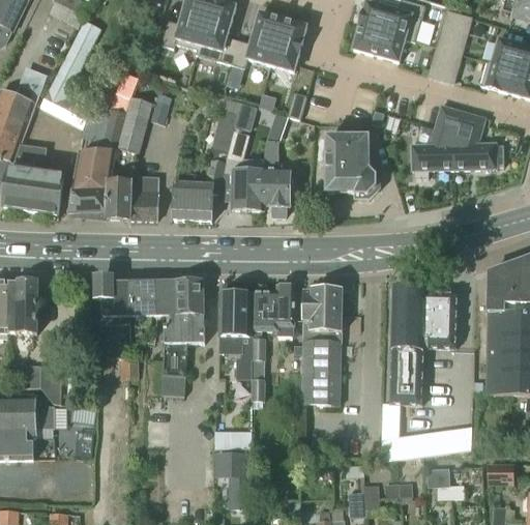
[(0,0),(0,48),(6,44),(27,0),(0,0)]
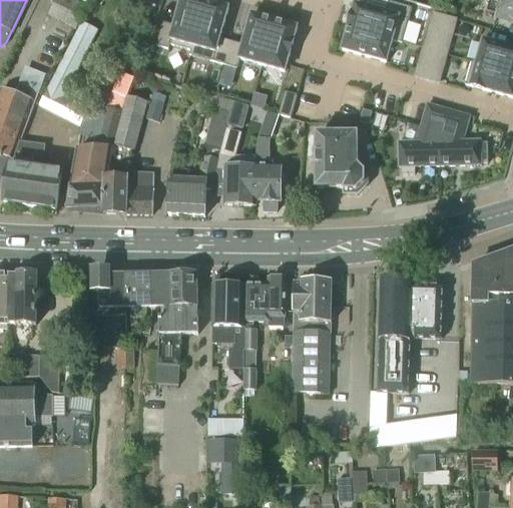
[(75,26),(87,4),(79,0),(52,0),(47,11),(75,26)]
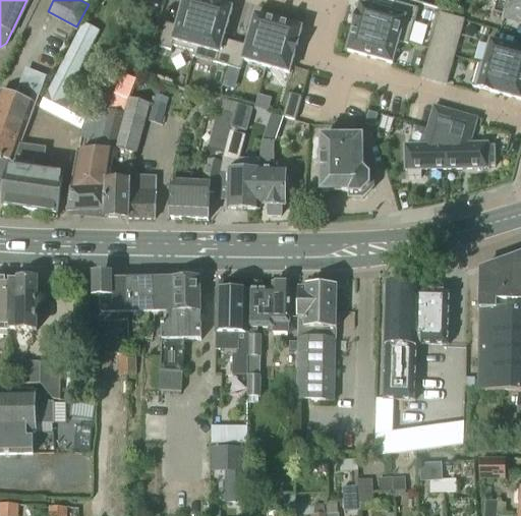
[(165,19),(159,44),(171,47),(173,38),(195,44),(209,0),(183,0),(177,23),(165,19)]
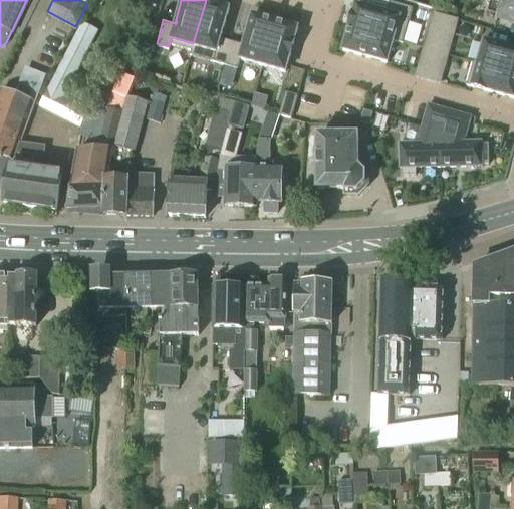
[(193,43),(190,52),(225,62),(231,39),(220,35),(229,5),(220,2),(213,0),(206,0),(193,43)]
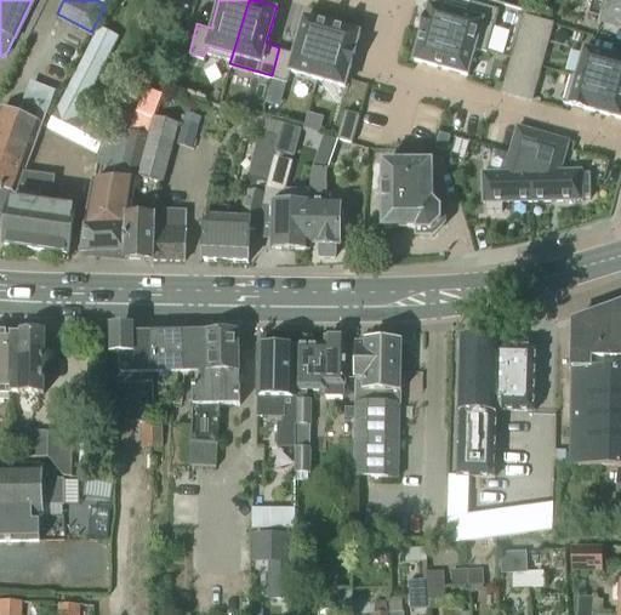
[(426,12),(421,29),(421,30),(476,45),(474,45),(486,49),(499,6),(479,0),(469,0),(466,12),(429,1),(426,13),(426,12)]
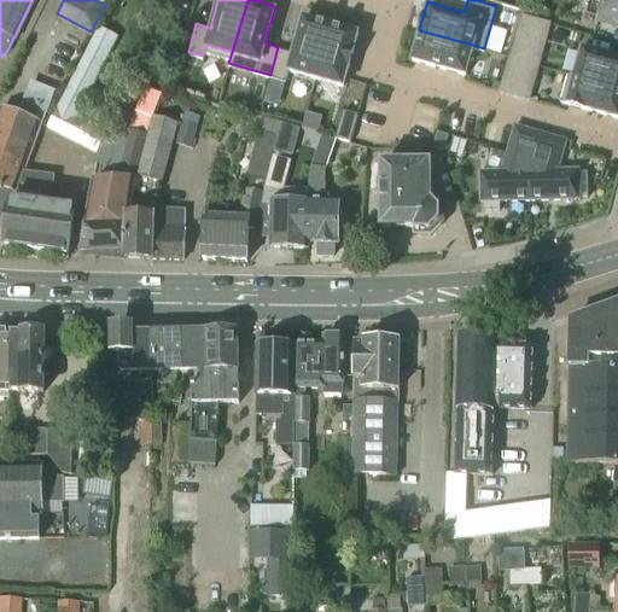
[(588,0),(586,10),(599,13),(599,15),(617,19),(617,0),(588,0)]
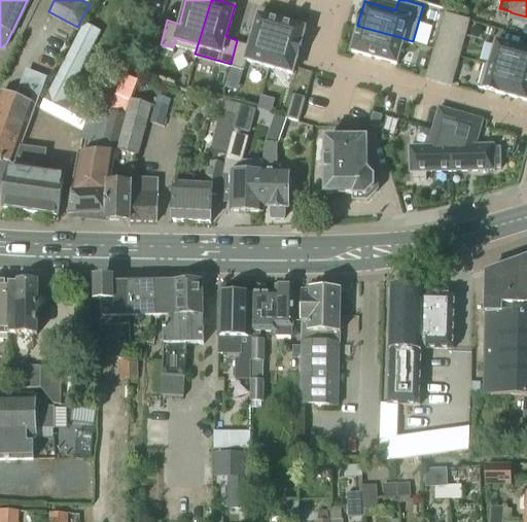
[(445,10),(434,46),(458,53),(468,18),(445,10)]
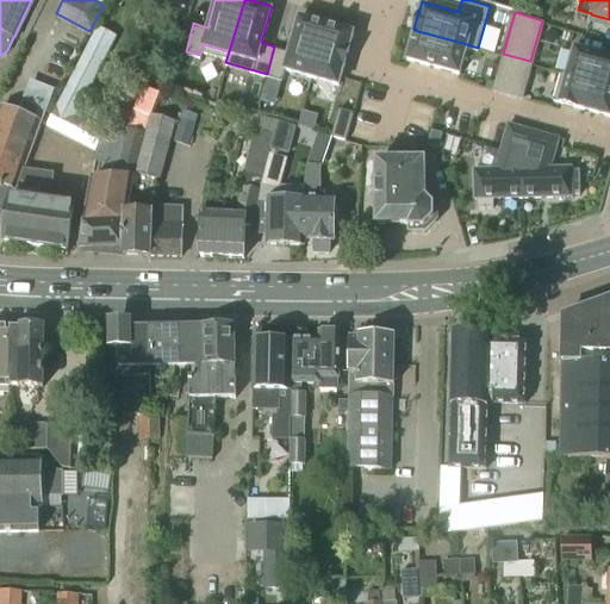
[(274,47),(267,74),(281,78),(285,67),(310,74),(325,22),(299,14),(288,50),(274,47)]
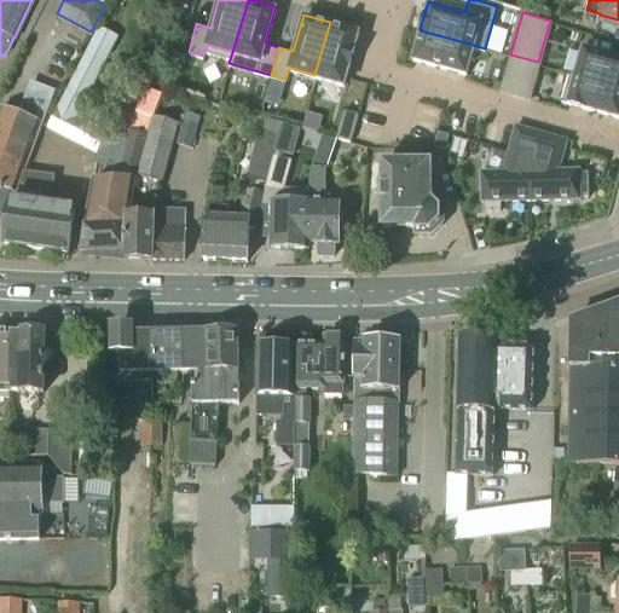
[(96,150),(105,128),(77,114),(119,33),(98,22),(46,125),(96,150)]
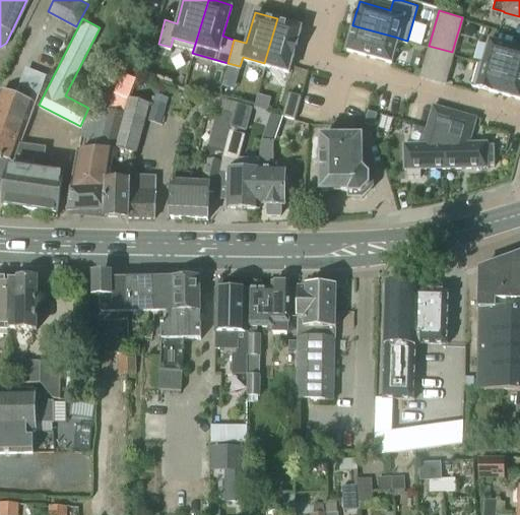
[(277,18),(264,63),(288,70),(294,53),(298,40),(297,40),(301,24),(277,18)]
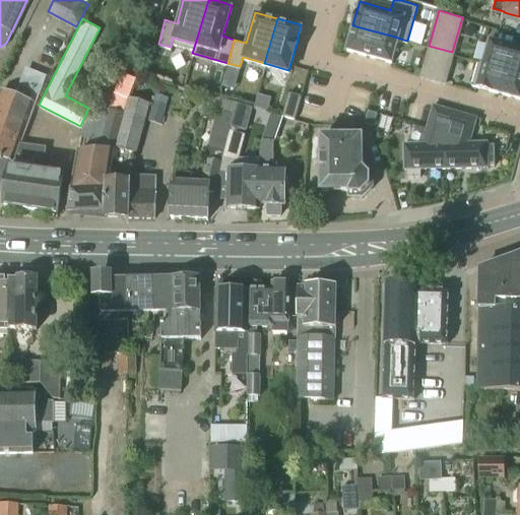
[(352,25),(346,48),(391,60),(397,38),(398,38),(352,25)]
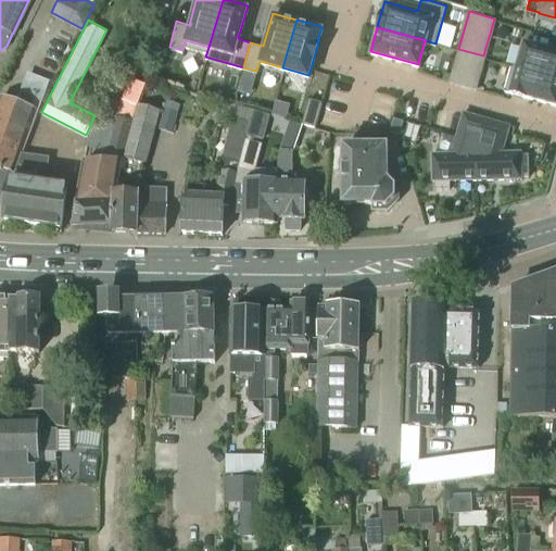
[(517,64),(516,66),(555,77),(555,49),(523,40),(517,64)]
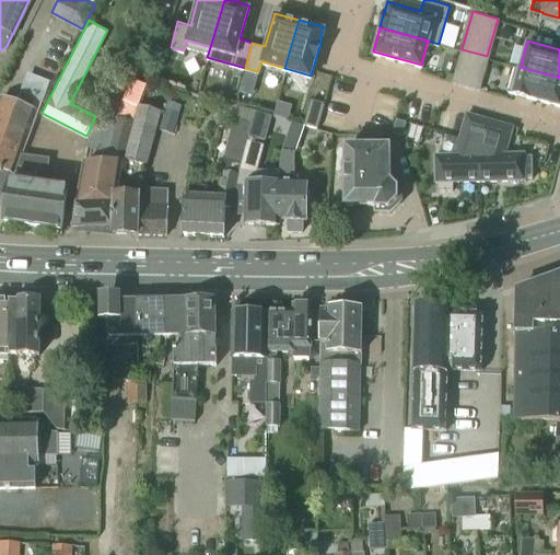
[(515,64),(508,90),(514,91),(514,92),(528,95),(559,103),(559,78),(520,67),(521,65),(515,64)]
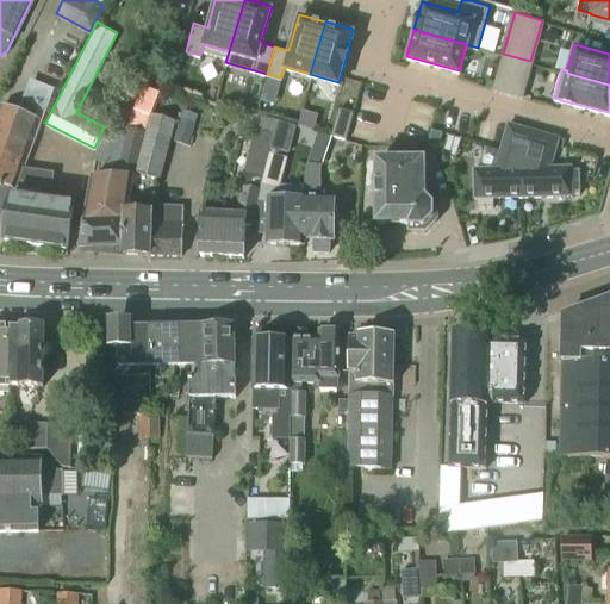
[(13,186),(42,118),(2,103),(0,105),(0,205),(1,205),(5,182),(13,186)]
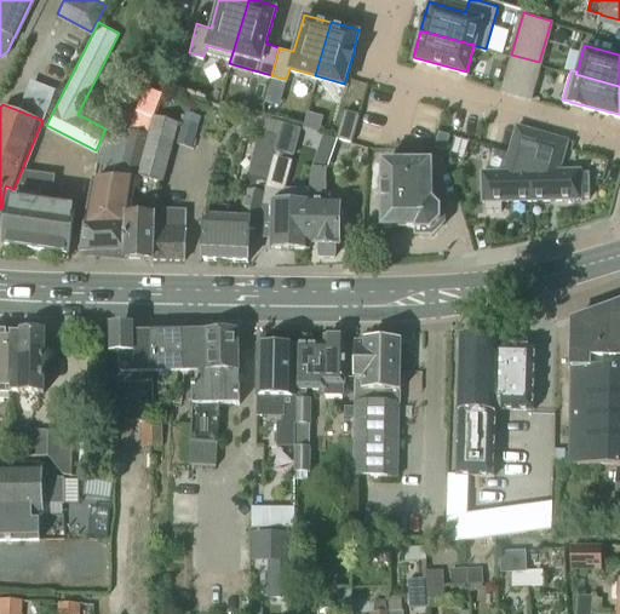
[(344,107),(337,136),(351,139),(359,112),(344,107)]
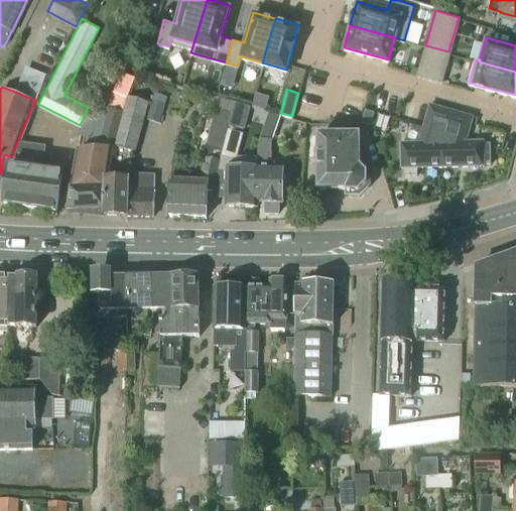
[(113,143),(127,94),(116,92),(112,106),(109,105),(100,138),(95,137),(94,146),(77,147),(67,209),(85,209),(86,207),(104,206),(107,176),(113,143)]
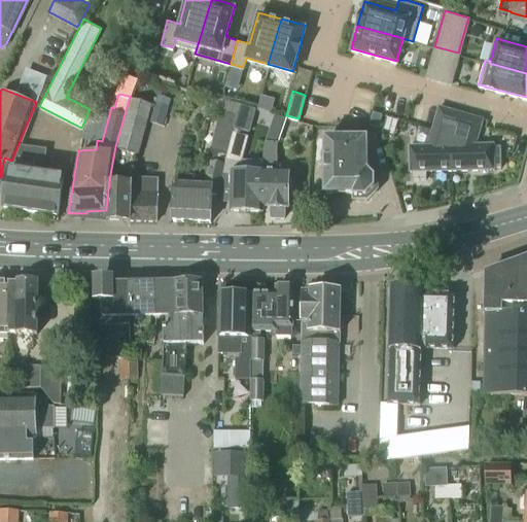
[(139,149),(151,102),(130,96),(115,146),(130,146),(139,149)]
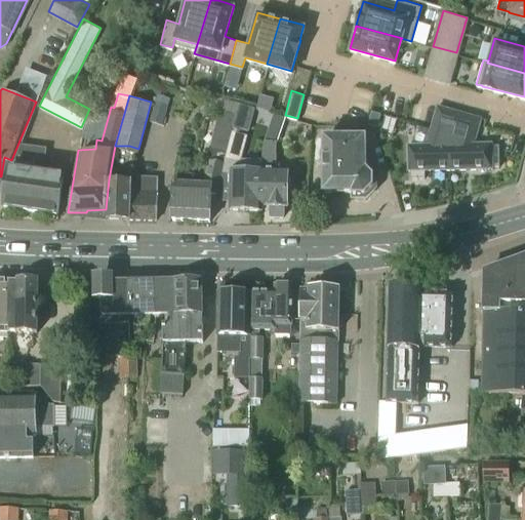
[(410,144),(408,144),(408,168),(410,168),(410,175),(425,175),(425,167),(450,167),(449,143),(458,110),(437,104),(431,124),(430,127),(416,123),(410,144)]
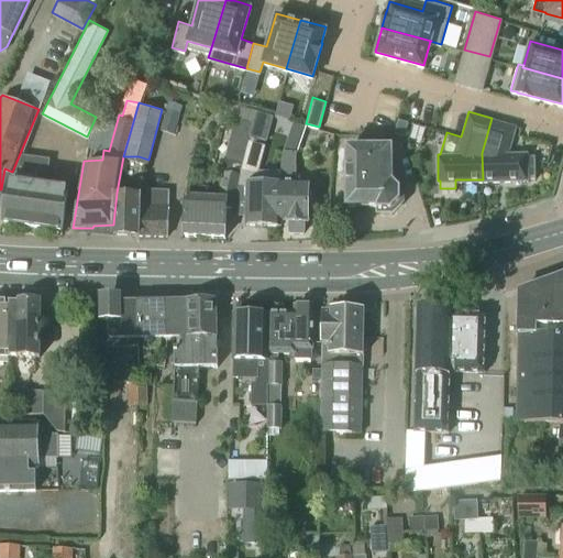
[(176,116),(164,112),(159,127),(172,130),(176,116)]
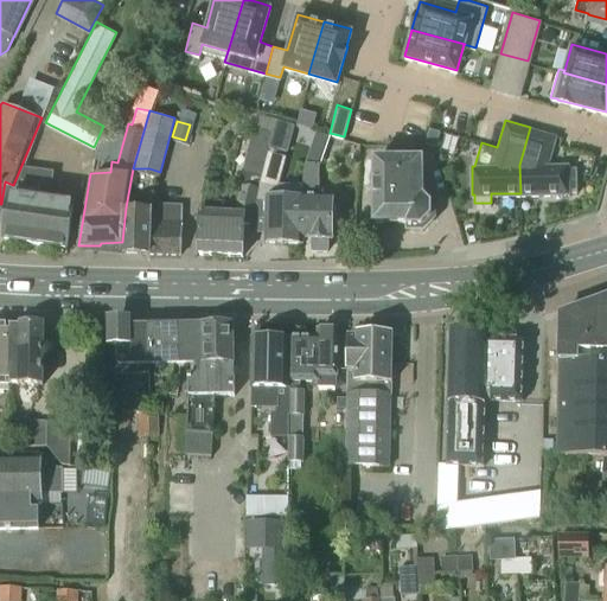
[(254,212),(264,167),(268,149),(273,133),(254,126),(236,181),(238,181),(236,210),(202,209),(199,250),(242,253),(242,219),(251,221),(254,212)]
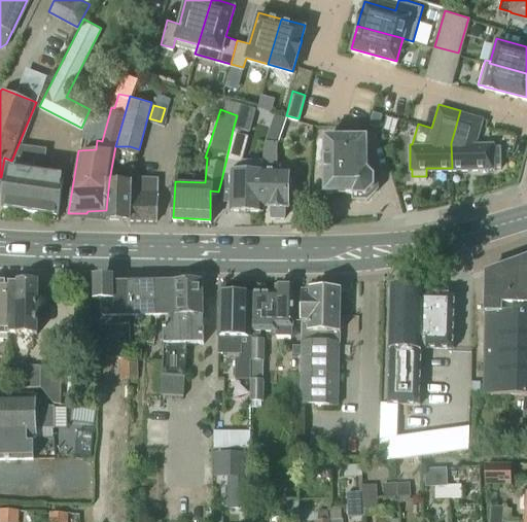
[(373,109),(370,123),(378,125),(382,112),(373,109)]
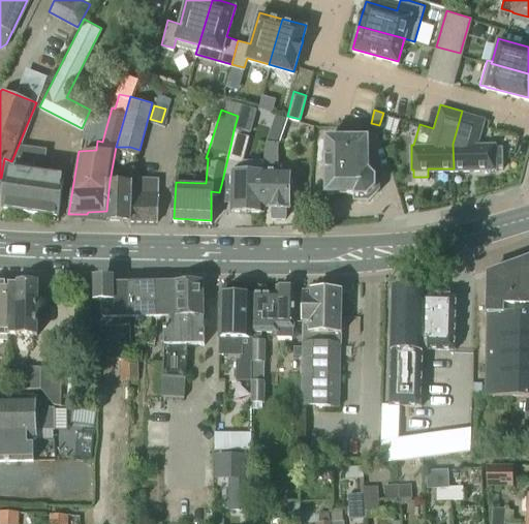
[(462,111),(453,144),(454,168),(495,167),(495,165),(503,165),(502,145),(495,145),(495,143),(477,143),(485,117),(462,111)]
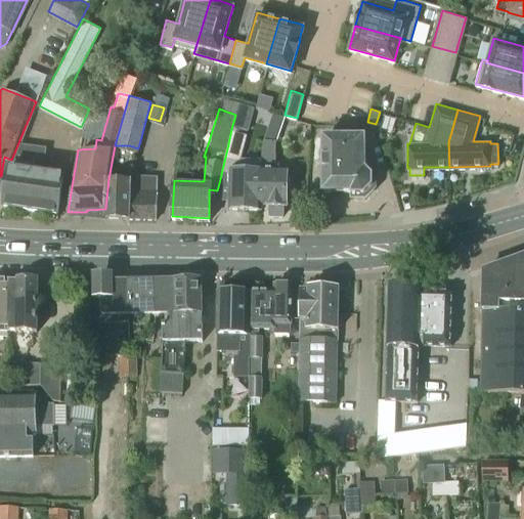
[(261,168),(261,203),(269,204),(269,213),(270,214),(281,214),(282,213),(282,204),(286,204),(287,167),(274,166),(275,139),(277,139),(286,116),(272,111),(264,138),(262,149),(262,158),(261,168)]
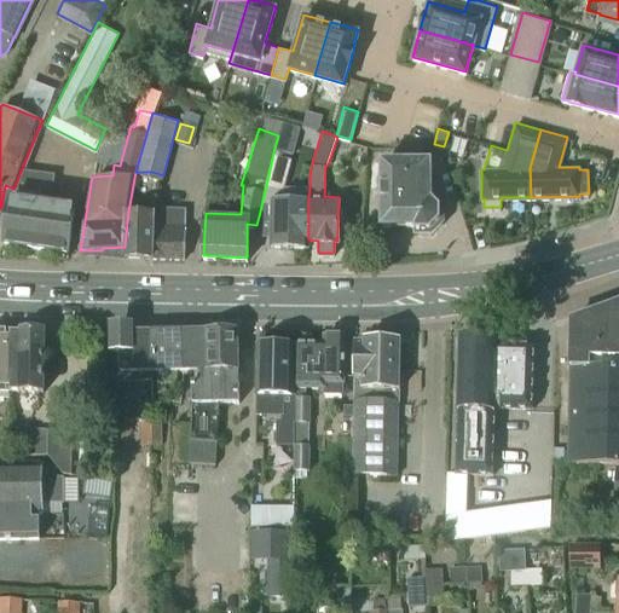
[(308,198),(310,186),(282,186),(290,157),(273,152),(270,171),(259,217),(256,225),(270,225),(270,243),(308,244),(308,240),(308,198)]
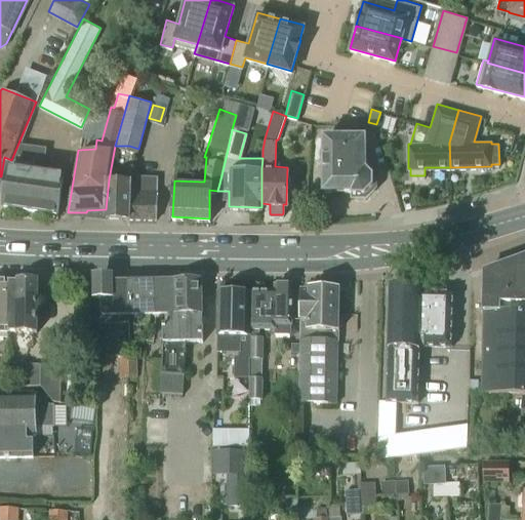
[(364,134),(323,135),(324,190),(354,190),(353,192),(363,192),(371,185),(371,173),(364,167),(364,134)]
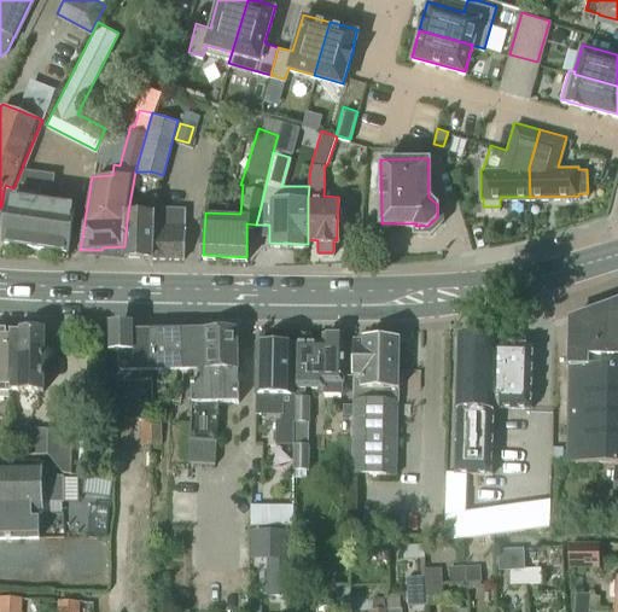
[(5,242),(68,250),(74,205),(48,202),(53,173),(24,169),(12,197),(11,196),(5,242)]
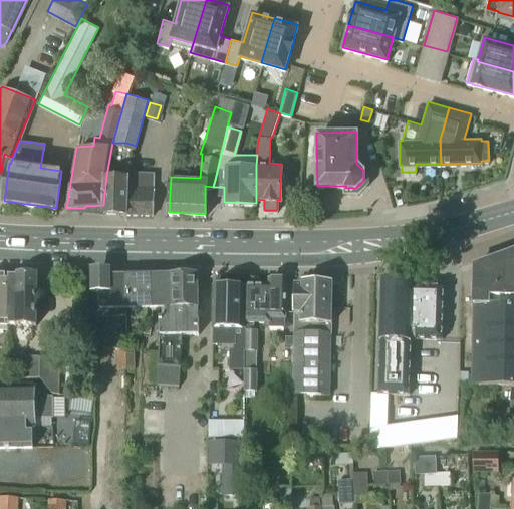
[(126,177),(126,212),(153,212),(154,170),(134,169),(134,177),(126,177)]
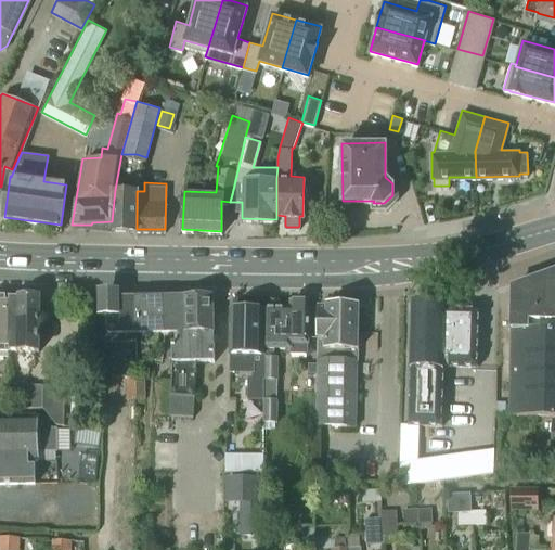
[(137,191),(138,184),(127,184),(127,190),(115,190),(112,221),(112,228),(137,229),(137,191)]
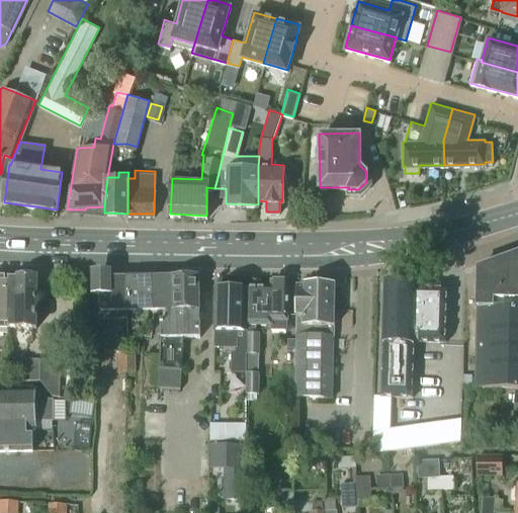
[(517,250),(478,266),(476,385),(517,385),(517,250)]
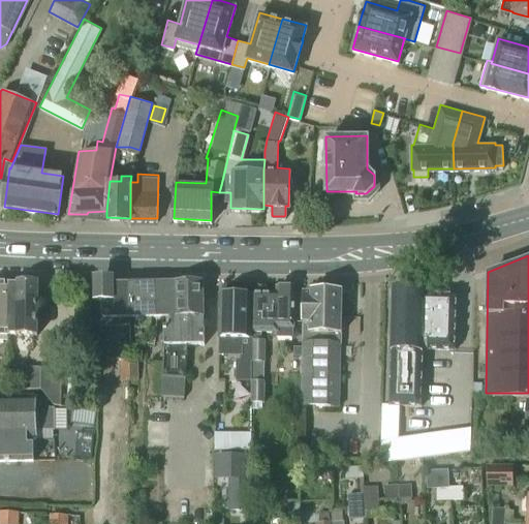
[(99,274),(94,281),(94,298),(95,298),(95,322),(130,322),(130,316),(128,316),(128,314),(128,280),(113,280),(106,274),(99,274)]
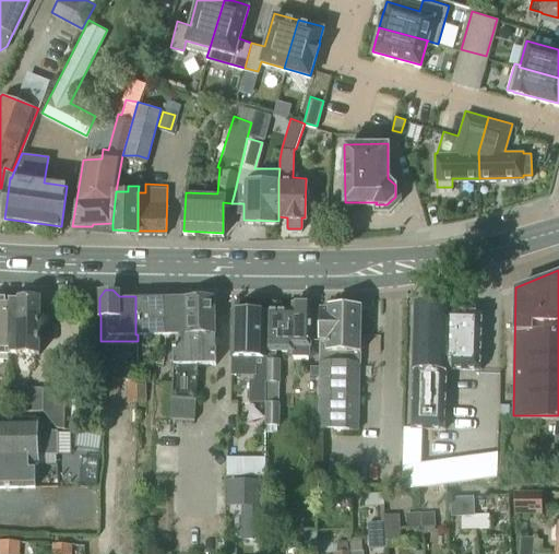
[(0,349),(11,350),(12,296),(0,296),(0,349)]
